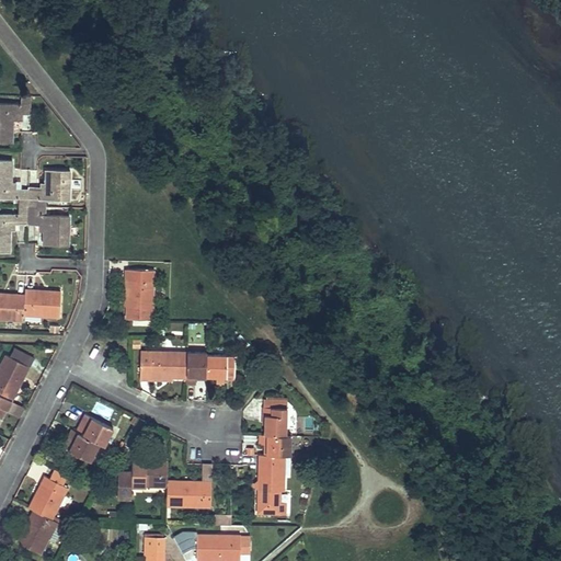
[(31,113),(32,95),(22,95),(22,104),(0,103),(0,140),(13,141),(14,119),(14,113),(22,113),(31,113)]
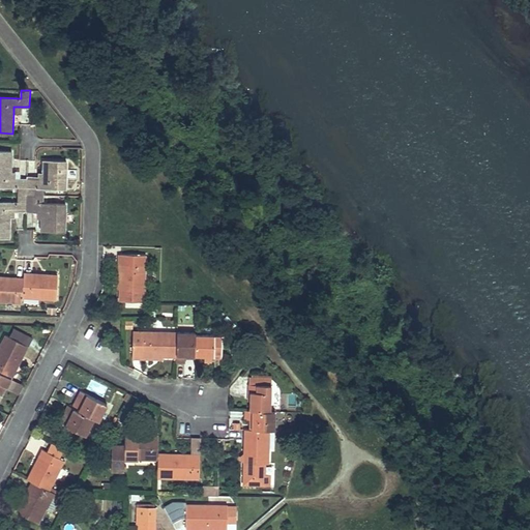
[(12,151),(0,150),(0,186),(19,187),(19,195),(27,195),(27,179),(16,178),(11,178),(11,172),(12,151)]
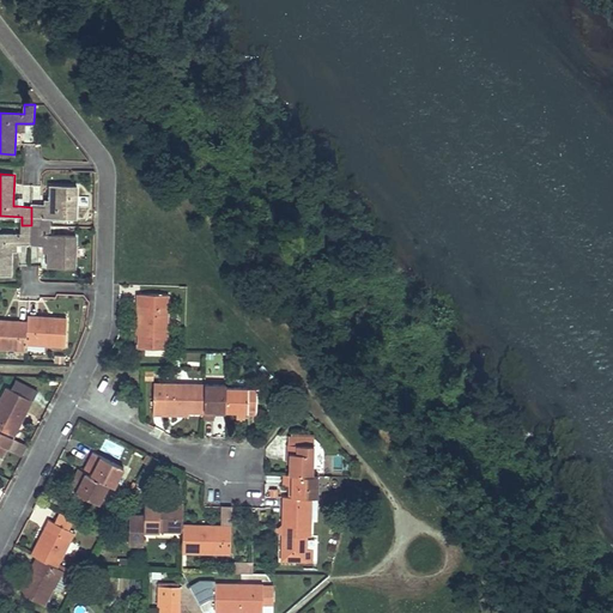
[(77,187),(50,186),(50,200),(49,207),(46,207),(31,207),(31,225),(50,226),(50,217),(77,218),(77,187)]
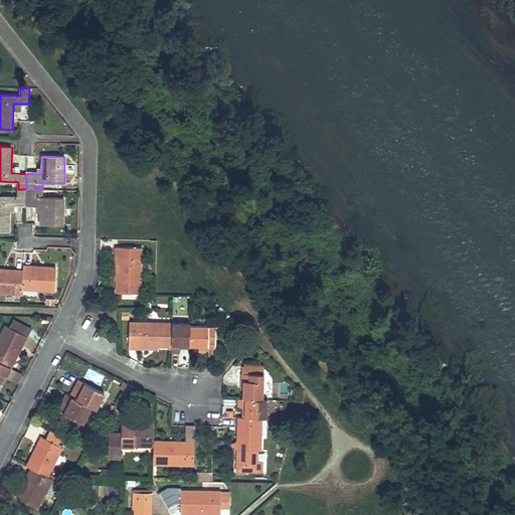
[(26,189),(18,189),(18,197),(0,196),(0,230),(9,231),(10,211),(10,204),(14,204),(25,205),(26,189)]
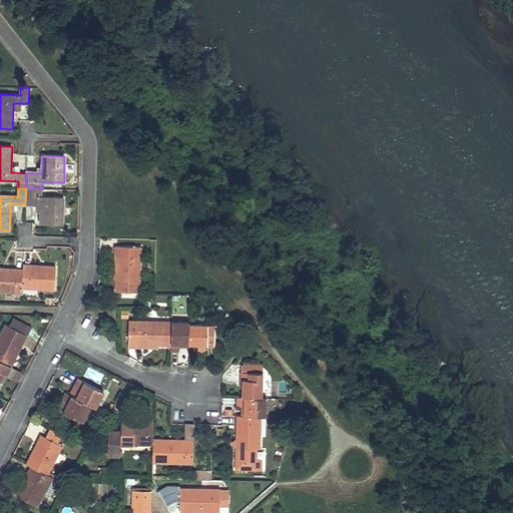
[(42,189),(26,188),(25,204),(37,204),(40,204),(40,210),(40,222),(62,223),(63,197),(42,196),(42,189)]
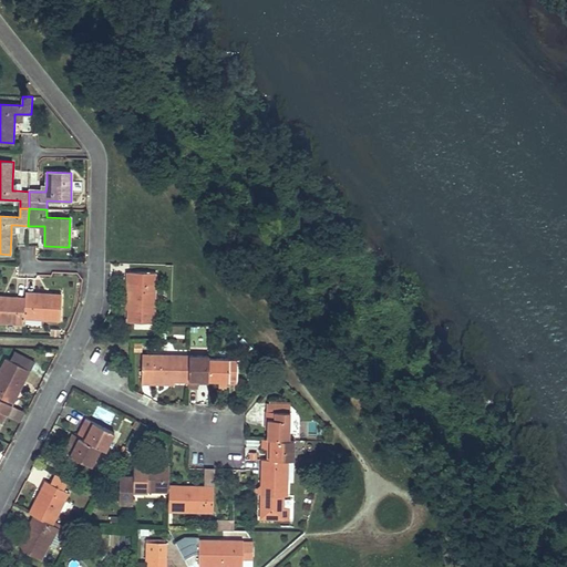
[(154,322),(155,272),(130,272),(129,308),(127,321),(154,322)]
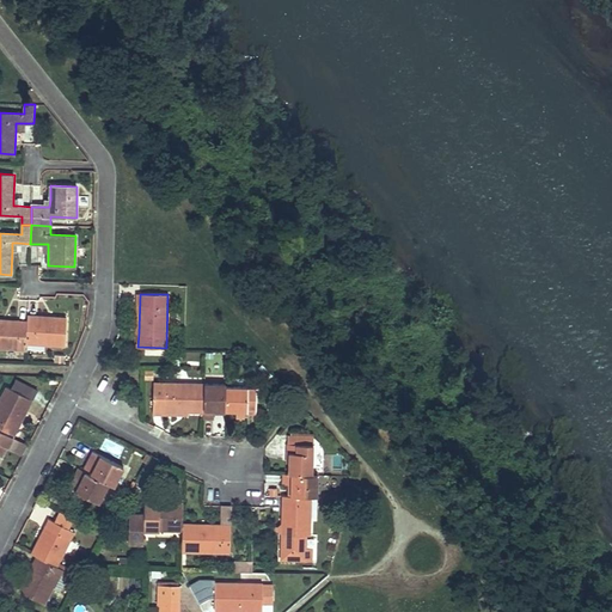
[(38,314),(28,314),(28,319),(26,341),(66,343),(67,317),(51,316),(50,318),(37,317),(38,314)]
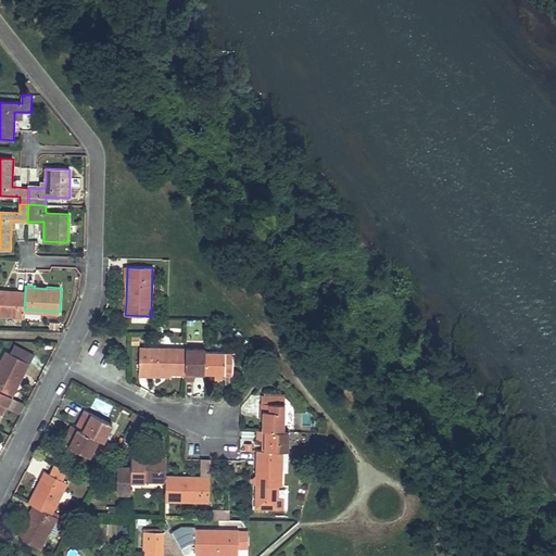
[(3,290),(0,289),(0,314),(24,315),(24,310),(25,290),(15,290),(15,292),(3,291),(3,290)]
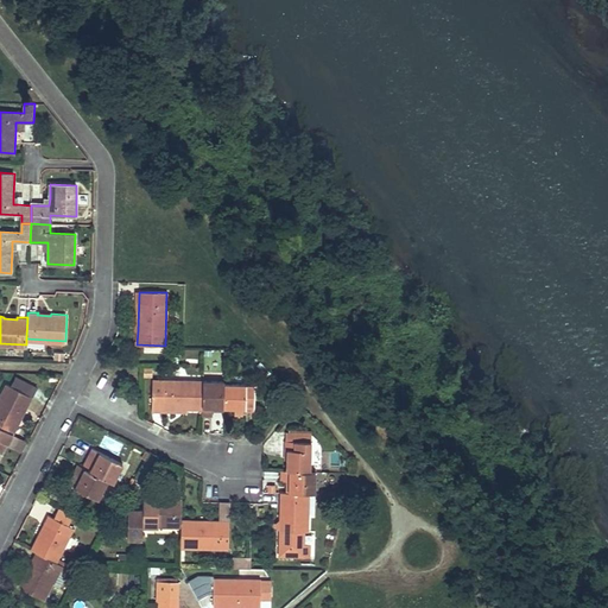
[(203,381),(165,380),(154,380),(153,409),(164,409),(175,410),(175,406),(188,406),(188,409),(203,410),(203,381)]
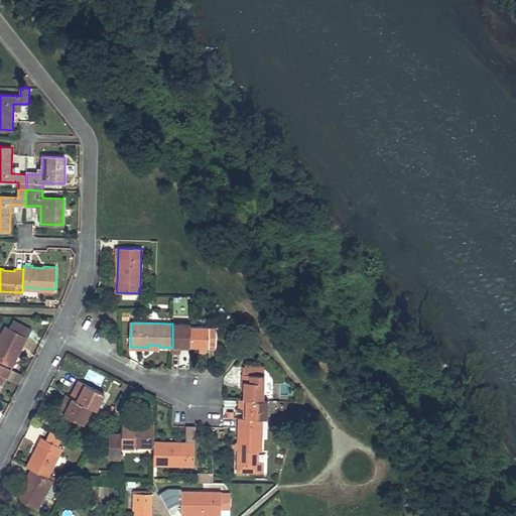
[(190,324),(172,324),(172,348),(172,353),(180,354),(180,349),(180,346),(190,346),(190,326),(190,324)]
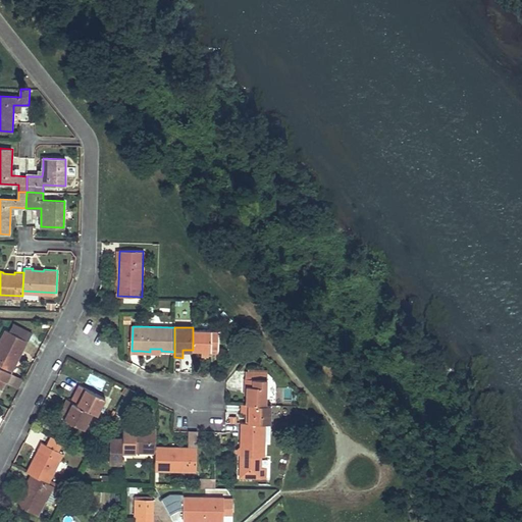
[(28,341),(6,329),(0,342),(0,377),(7,381),(11,373),(15,365),(13,364),(19,352),(21,353),(28,341)]
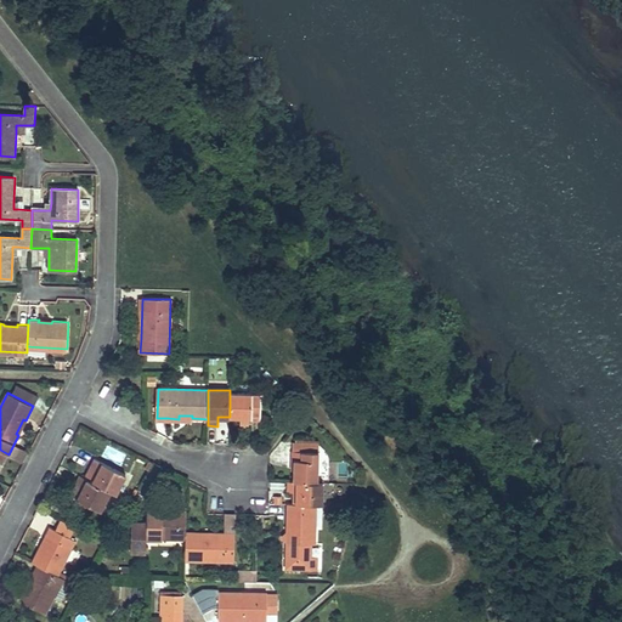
[(253,393),(230,393),(230,417),(228,420),(228,423),(237,423),(237,418),(249,418),(249,420),(260,422),(260,395),(252,394),(253,393)]
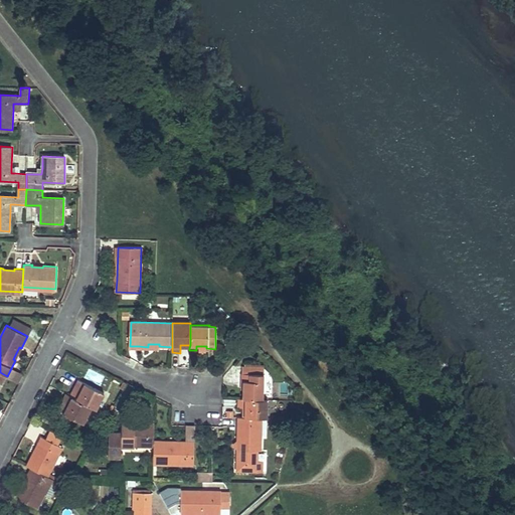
[(242,398),(264,399),(265,367),(242,366),(241,373),(240,373),(240,381),(243,381),(242,398)]
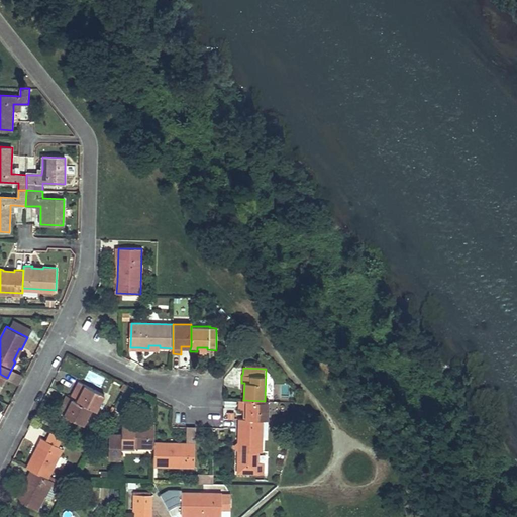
[(7,378),(20,385),(24,377),(11,370),(7,378)]
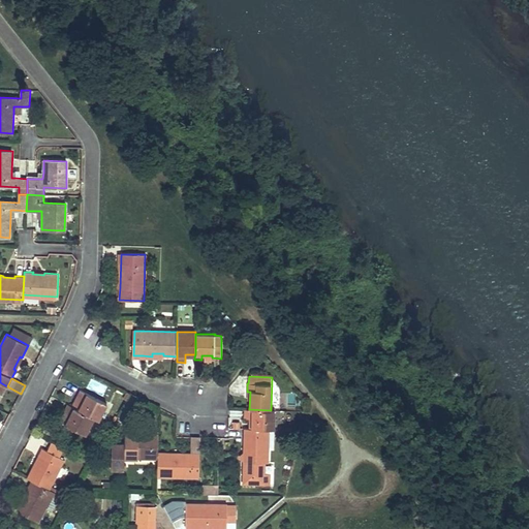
[(107,404),(81,390),(76,398),(78,399),(84,401),(79,410),(94,418),(98,421),(107,404)]
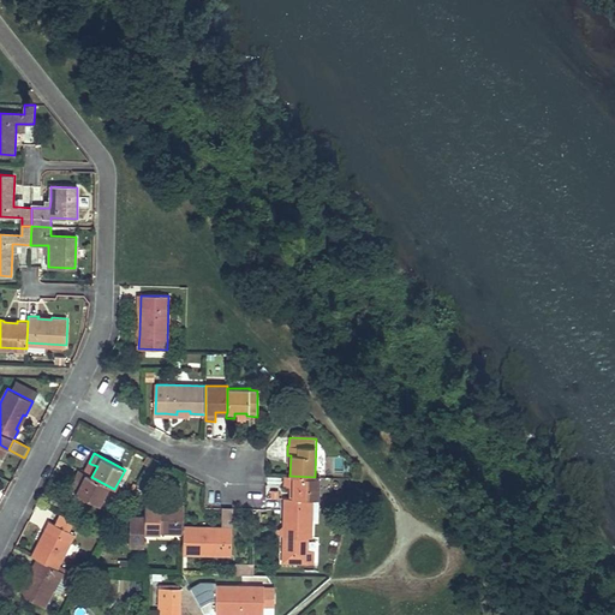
[(91,477),(97,466),(90,464),(85,473),(91,477)]
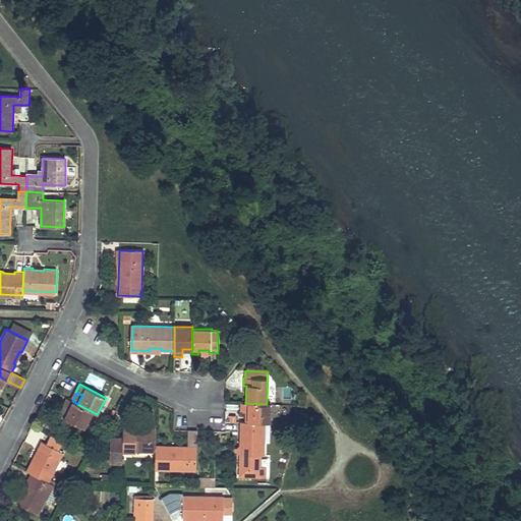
[(72,401),(66,398),(62,406),(63,407),(69,410),(65,418),(84,427),(93,412),(77,404),(72,401)]
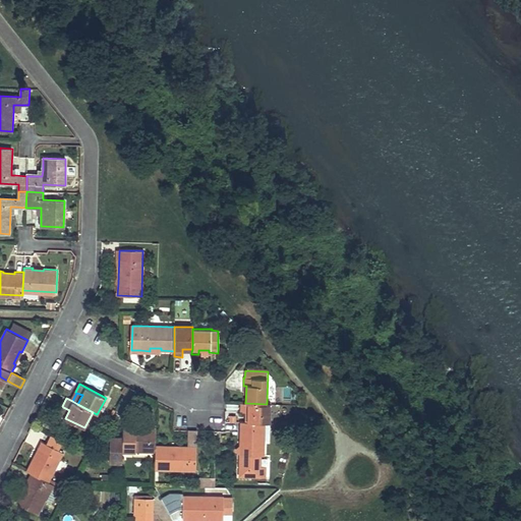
[(245,403),(241,403),(241,411),(247,411),(247,422),(265,422),(271,422),(271,404),(267,404),(245,403)]
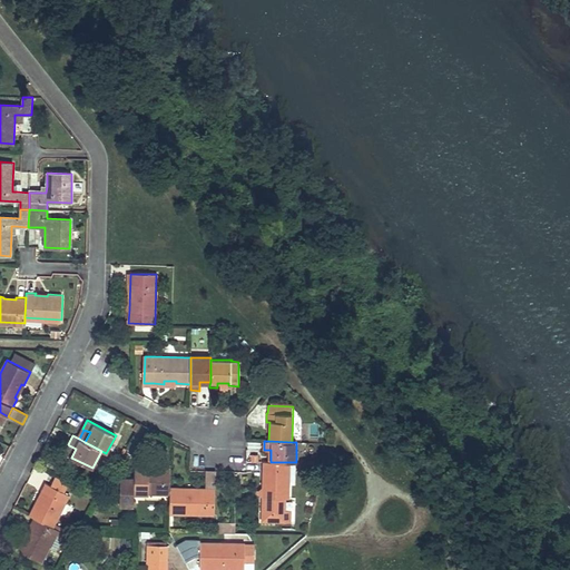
[(76,449),(69,445),(65,454),(71,458),(76,449)]
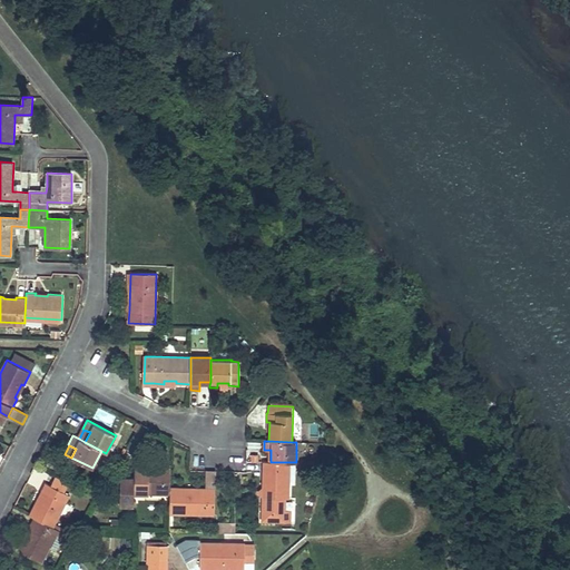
[(288,499),(290,462),(271,462),(263,461),(263,471),(265,471),(265,483),(263,483),(263,498),(263,513),(269,513),(269,521),(291,522),(291,512),(285,511),(285,499),(288,499)]
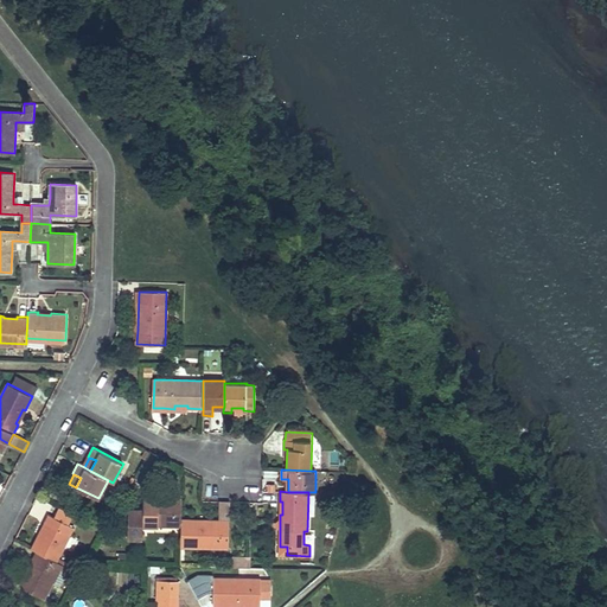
[(144,525),(181,526),(181,521),(183,498),(172,498),(172,500),(159,500),(159,498),(144,498),(144,510),(128,509),(128,538),(142,538),(144,525)]
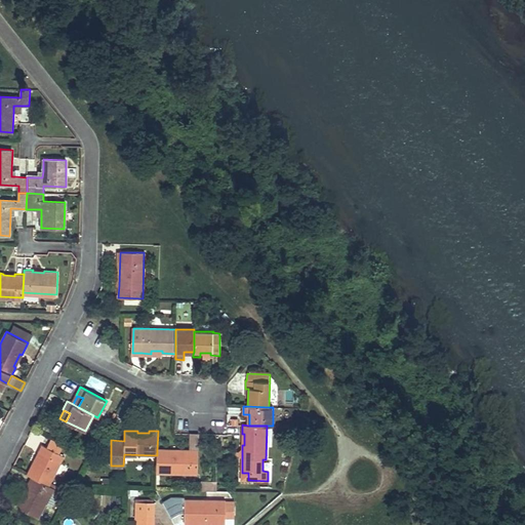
[(189,449),(198,450),(199,434),(190,434),(189,449)]
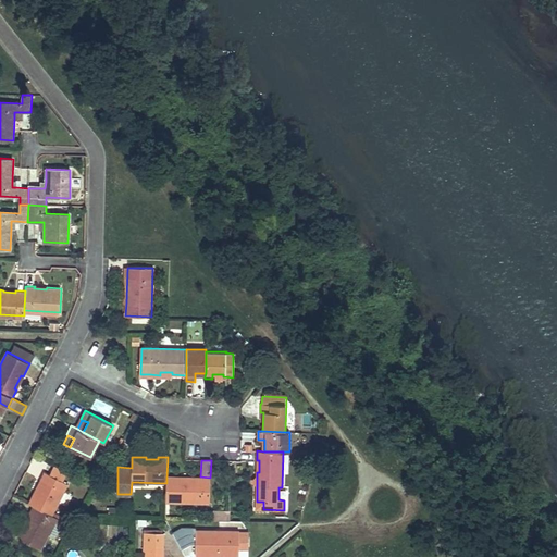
[(67,483),(45,471),(40,480),(42,481),(37,492),(36,491),(29,504),(33,506),(52,516),(67,483)]
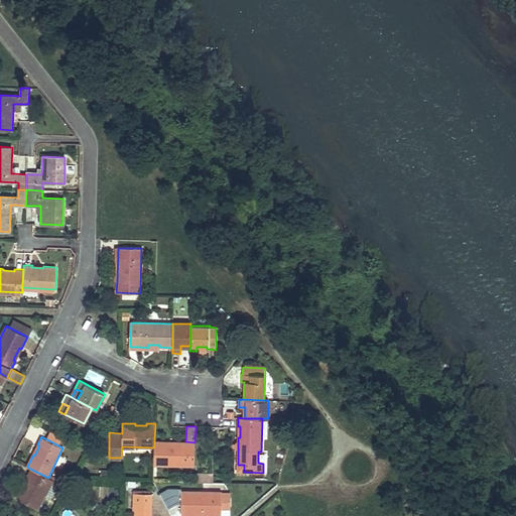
[(175,442),(154,442),(154,447),(154,466),(195,467),(195,442),(185,441),(185,444),(175,443),(175,442)]
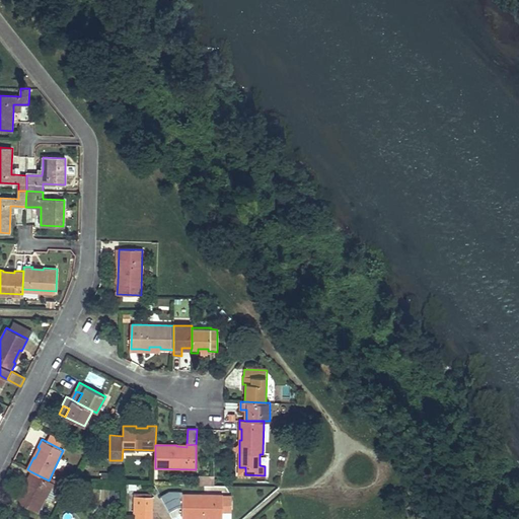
[(49,480),(30,471),(27,478),(29,480),(23,491),(22,489),(17,501),(38,512),(45,498),(53,483),(49,480)]
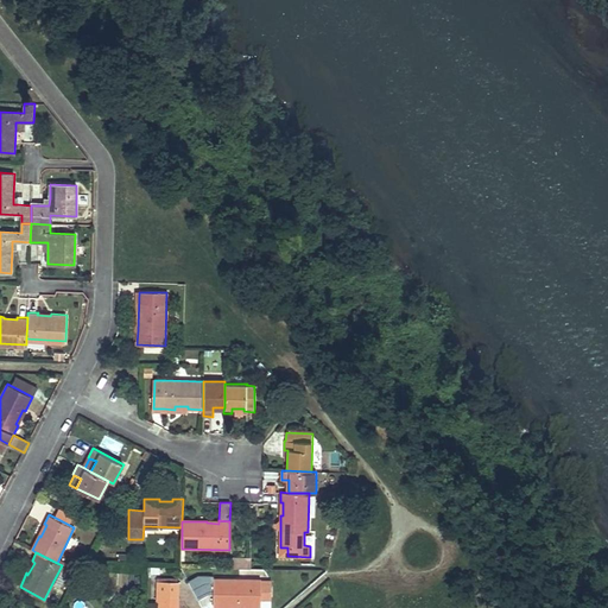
[(251,558),(240,558),(239,568),(251,568),(251,558)]
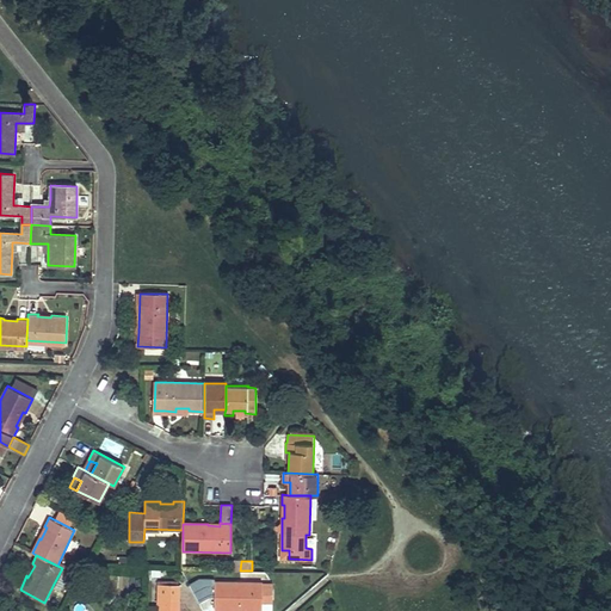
[(69,572),(62,568),(53,586),(60,590),(69,572)]
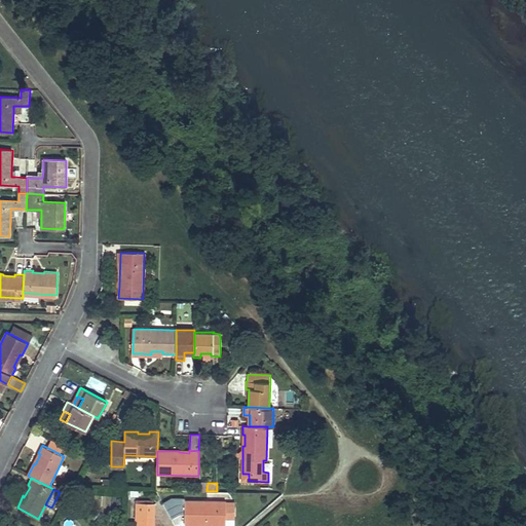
[(226,500),(185,499),(185,524),(202,524),(202,521),(210,521),(210,524),(226,524),(226,520),(233,520),(234,500),(226,500)]
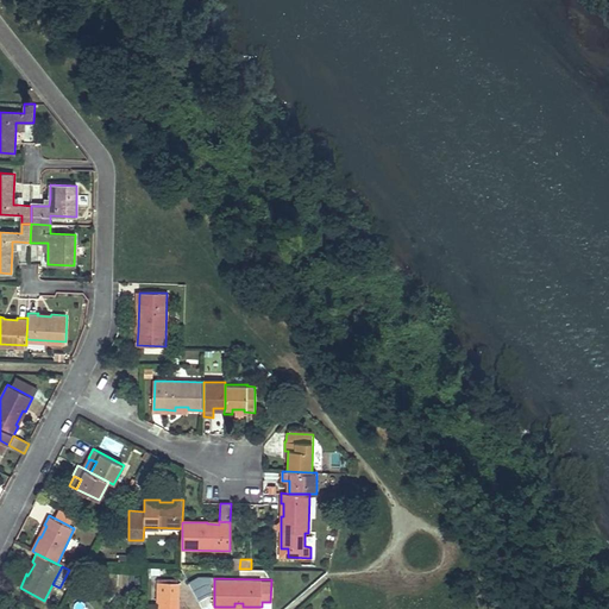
[(179,608),(179,603),(180,583),(158,583),(157,603),(159,603),(158,608),(179,608)]
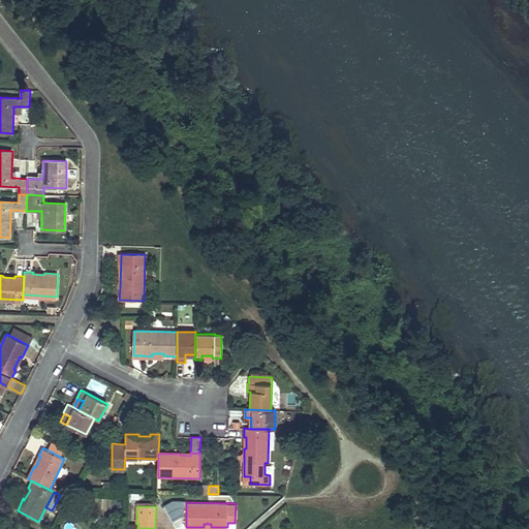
[(236,528),(245,528),(260,517),(254,508),(236,525),(236,528)]
